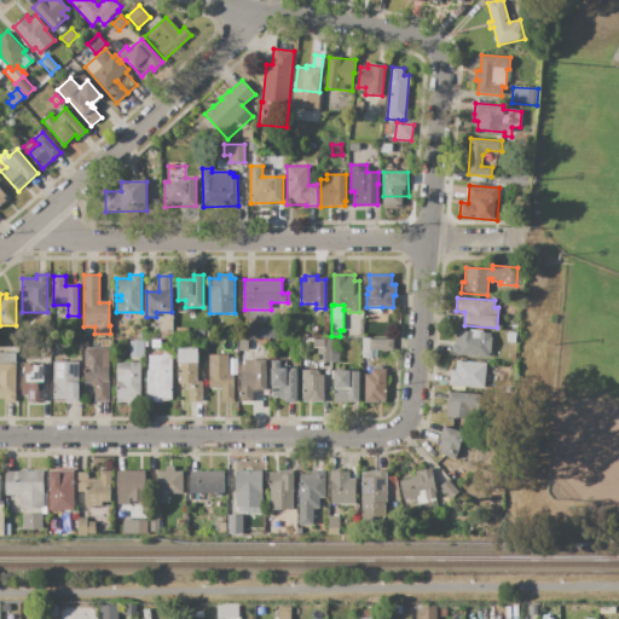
[(175,328),(187,328),(187,337),(175,337),(175,328)]
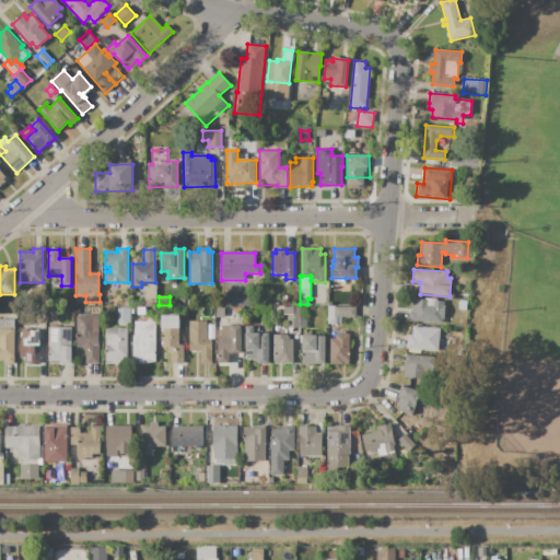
[(225,296),(253,296),(253,306),(225,306),(225,296)]
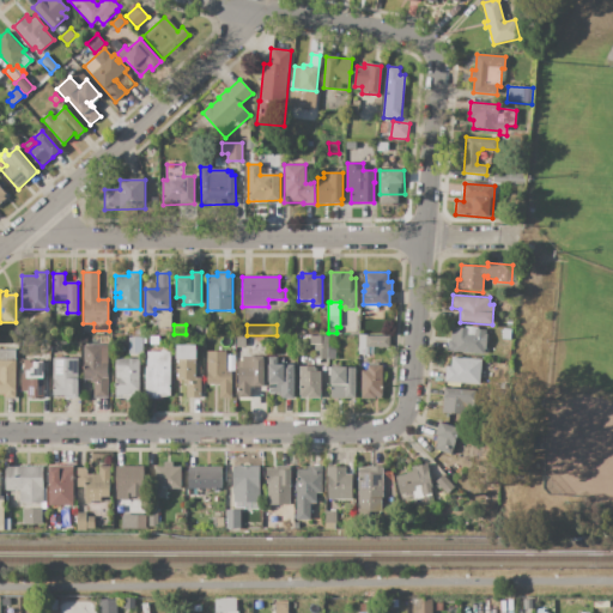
[(453,327),(466,328),(467,326),(478,327),(478,329),(486,329),(486,334),(487,334),(486,350),(485,350),(484,354),(448,352),(448,341),(451,341),(453,327)]
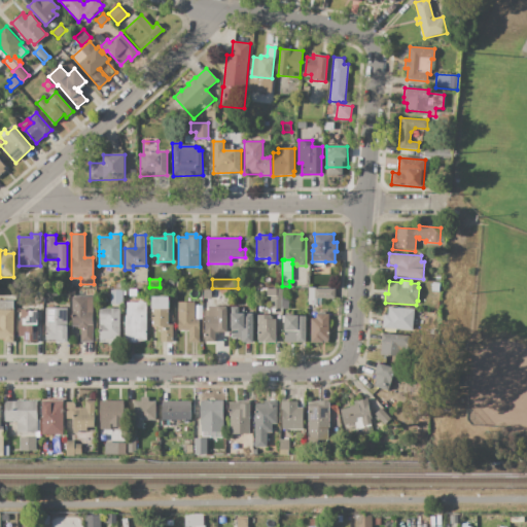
[(271,309),(271,296),(266,296),(266,288),(281,288),(281,309),(271,309)]
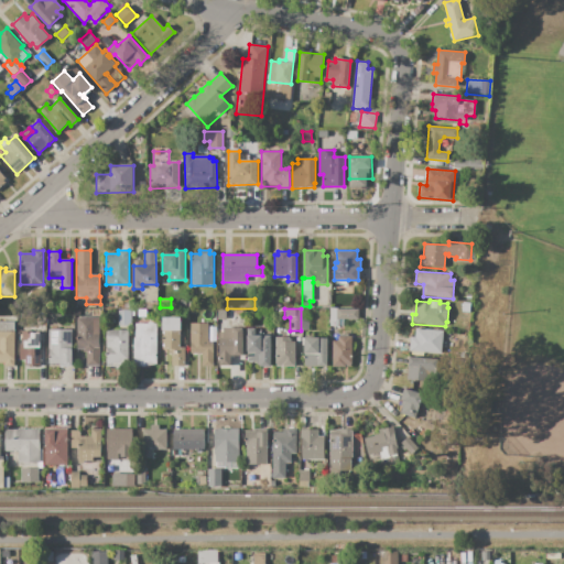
[(301,308),(310,308),(310,331),(301,331),(301,308)]
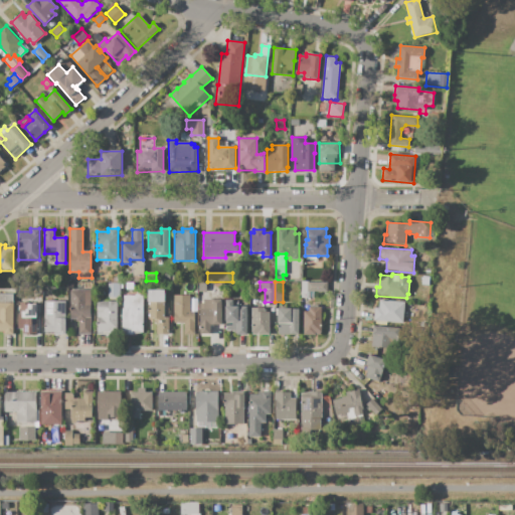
[(302,282),(309,282),(327,282),(327,293),(318,293),(318,292),(314,292),(314,299),(302,299),(302,282)]
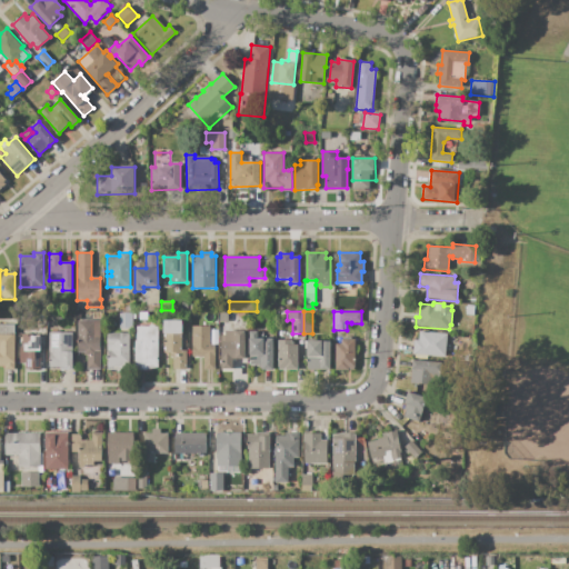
[(132,312),(132,329),(119,329),(119,312),(132,312)]
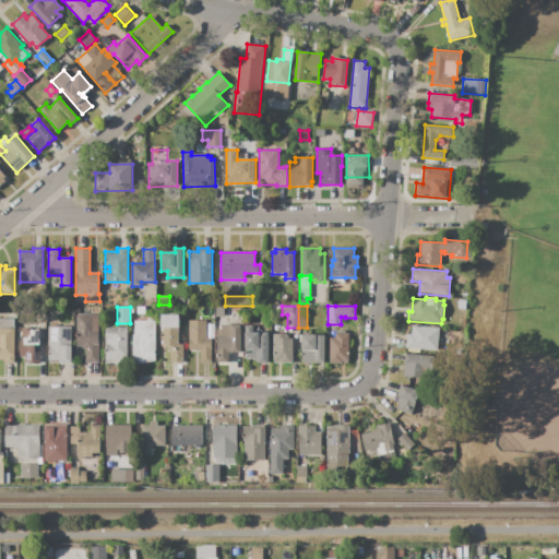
[(224,317),(215,317),(215,307),(224,307),(224,317)]
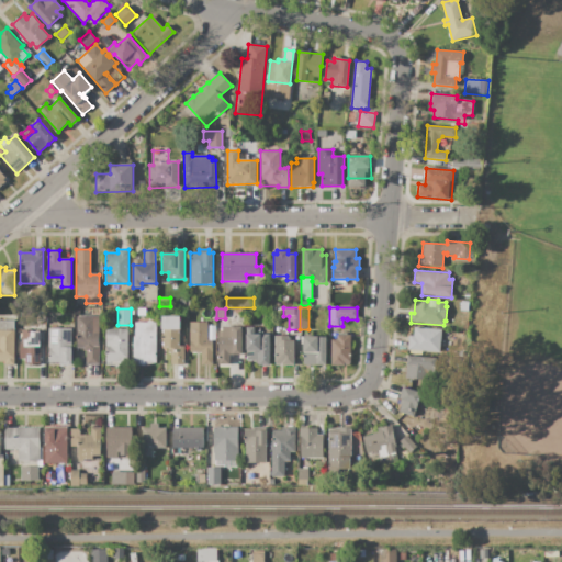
[(161,316),(181,316),(181,329),(179,329),(161,329),(161,316)]
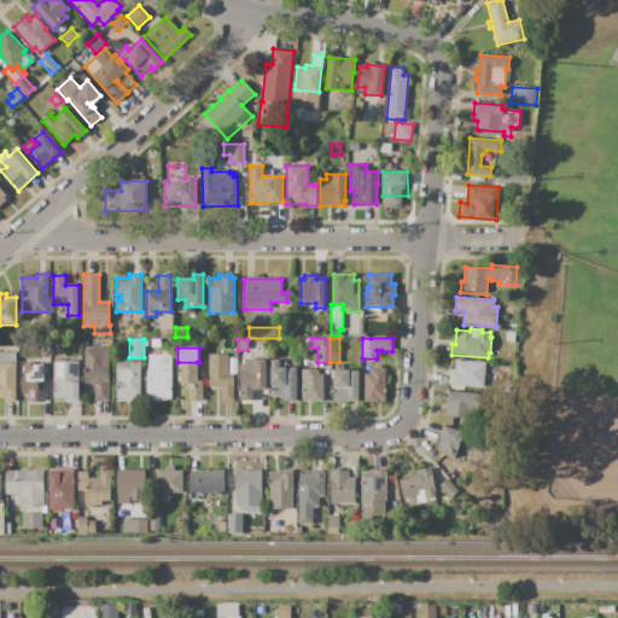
[(85,349),(109,349),(109,401),(95,401),(95,385),(92,385),(92,383),(85,383),(85,349)]
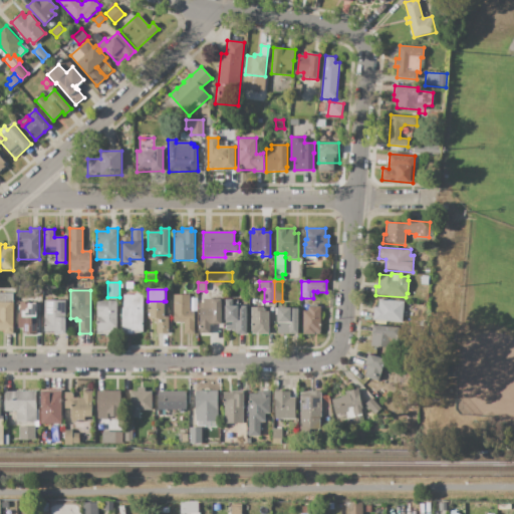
[(0,293),(12,293),(12,334),(4,334),(4,330),(0,330),(0,293)]
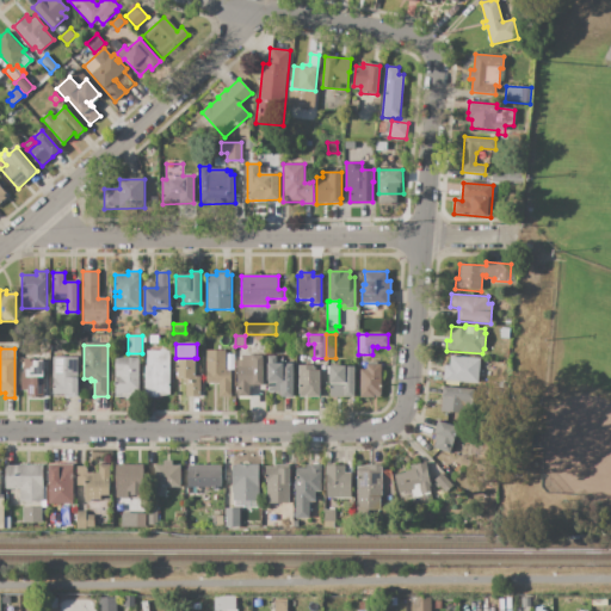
[(205,350),(226,350),(226,370),(232,370),(232,396),(217,396),(217,382),(205,382),(205,350)]
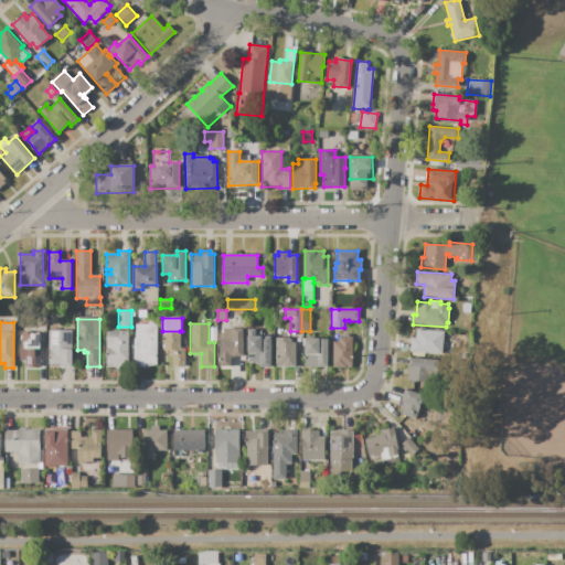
[(136,324),(157,324),(157,366),(136,366),(136,324)]
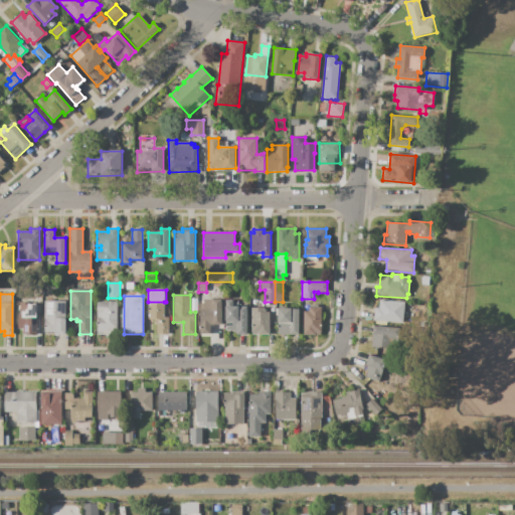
[(221,300),(221,325),(211,325),(211,334),(200,334),(200,309),(203,309),(203,300),(221,300)]
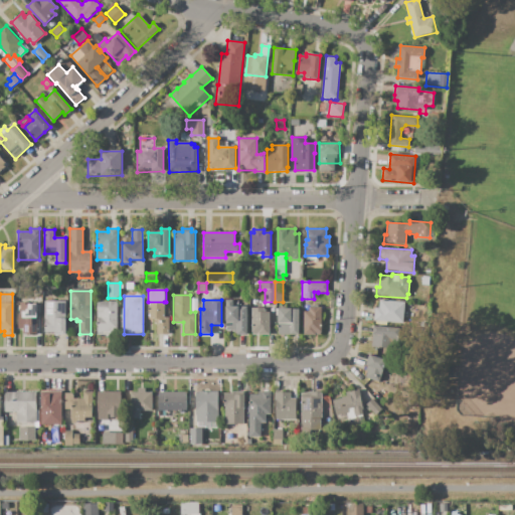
[(225,300),(236,300),(236,307),(247,307),(247,335),(236,335),(236,333),(233,333),(233,330),(225,330),(225,300)]
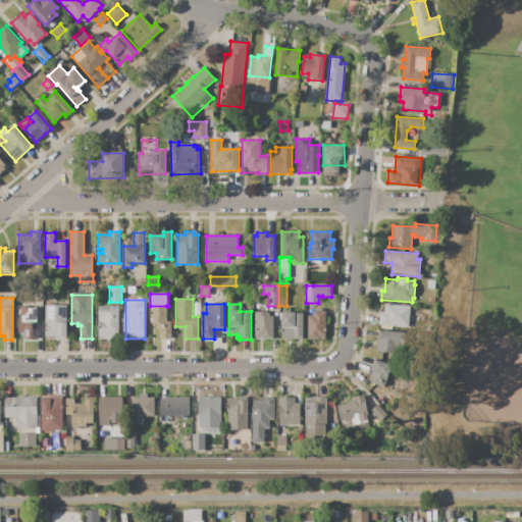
[(410,306),(408,327),(379,325),(380,312),(384,313),(384,305),(390,305),(390,304),(410,306)]
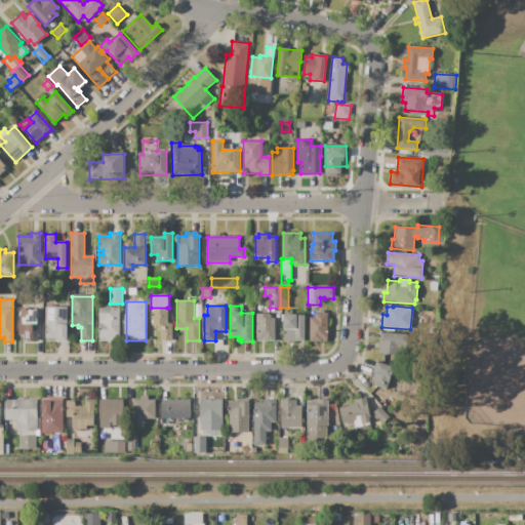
[(45,308),(68,308),(68,338),(45,338),(45,308)]
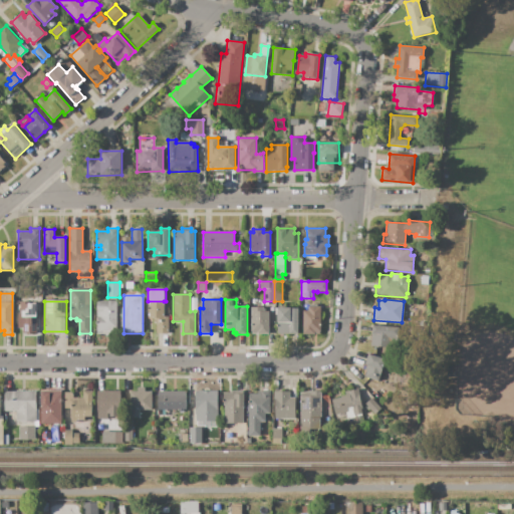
[(116,301),(116,334),(96,334),(96,301),(116,301)]
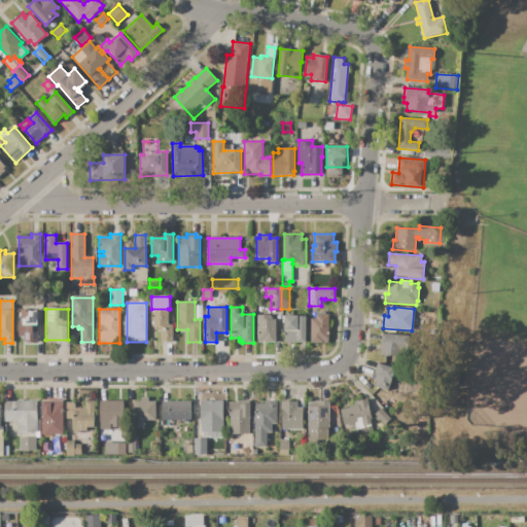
[(151,309),(168,309),(168,315),(173,315),(173,342),(160,342),(160,329),(157,329),(157,327),(151,327),(151,309)]
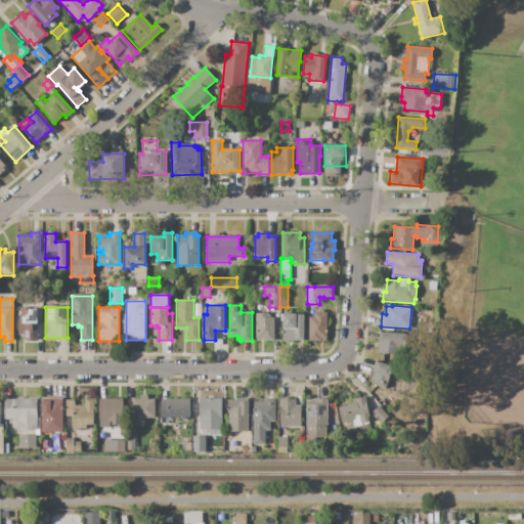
[(20,308),(29,308),(29,310),(38,310),(38,340),(28,340),(28,334),(17,334),(17,320),(20,320),(20,308)]
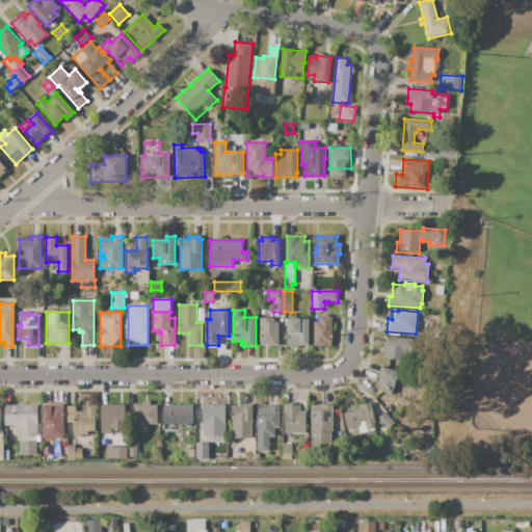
[(314,322),(319,322),(319,317),(333,317),(333,335),(331,335),(331,346),(314,346),(314,322)]
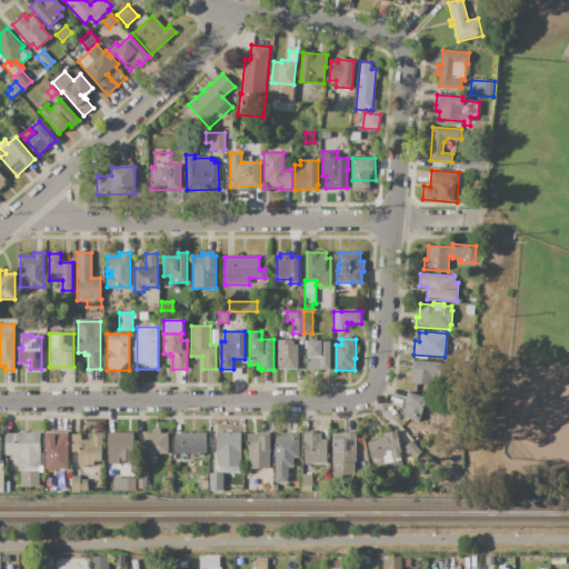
[(278,340),(292,340),(292,345),(298,345),(298,369),(278,369),(278,340)]
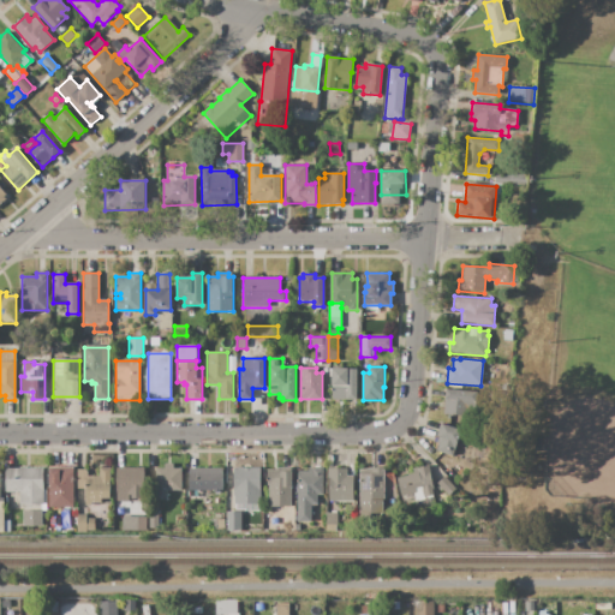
[(358,369),(358,400),(332,400),(332,377),(329,377),(329,370),(332,369),(358,369)]
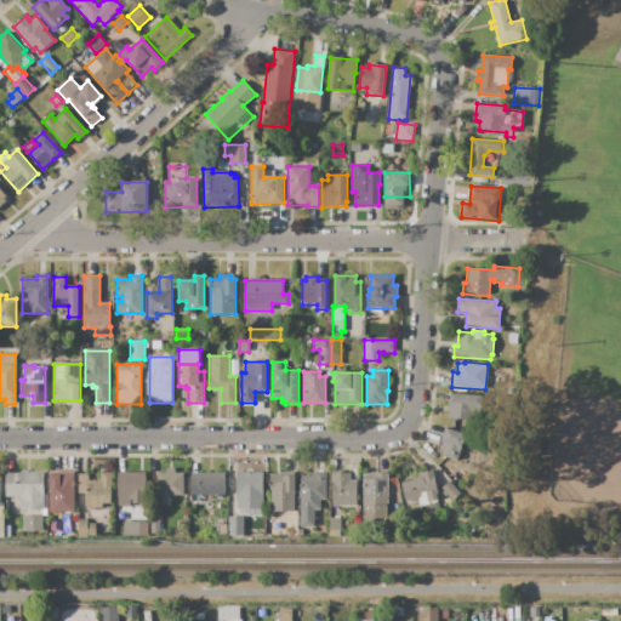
[(450,393),(482,396),(480,414),(474,414),(474,423),(448,421),(450,393)]
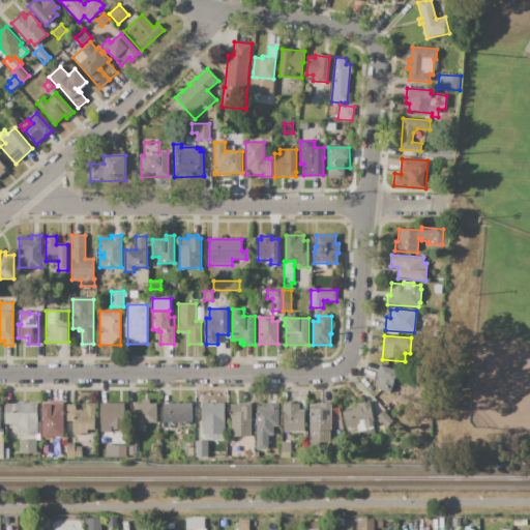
[(390,393),(376,388),(379,381),(377,380),(378,376),(377,375),(380,364),(398,370),(390,393)]
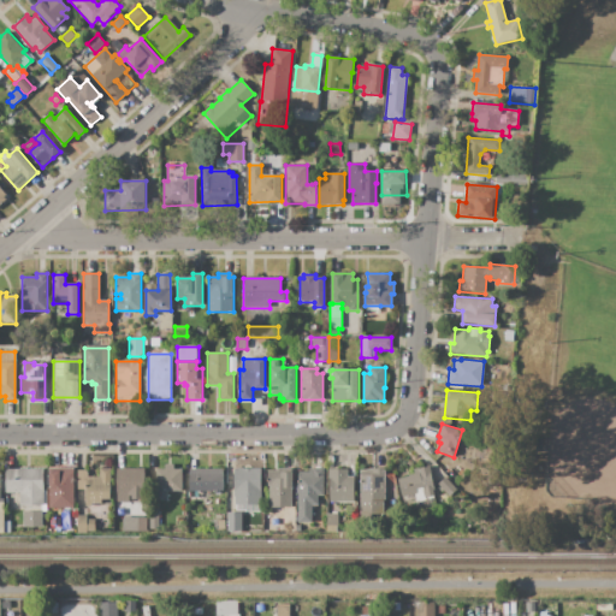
[(182,469),(182,491),(167,491),(167,502),(155,502),(155,469),(164,469),(164,465),(173,465),(173,469),(182,469)]
